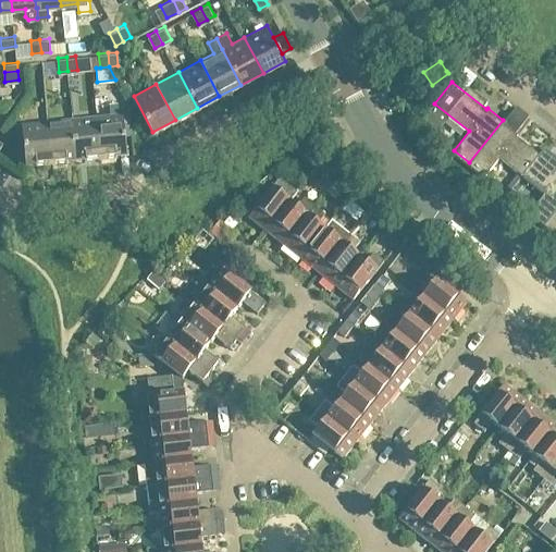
[(126,151),(123,111),(97,114),(101,155),(126,151)]
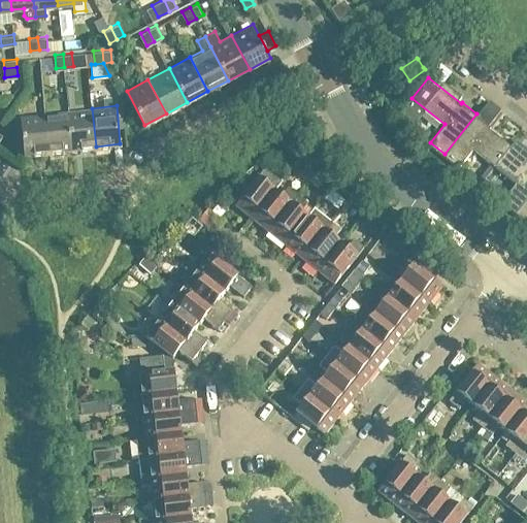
[(96,146),(92,108),(68,110),(72,149),(96,146)]
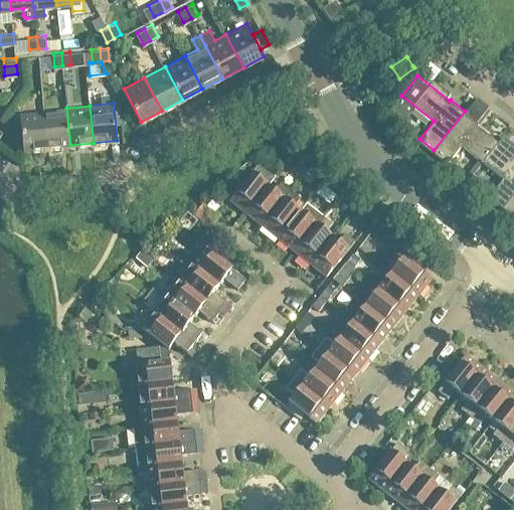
[(70,145),(66,108),(44,110),(47,147),(70,145)]
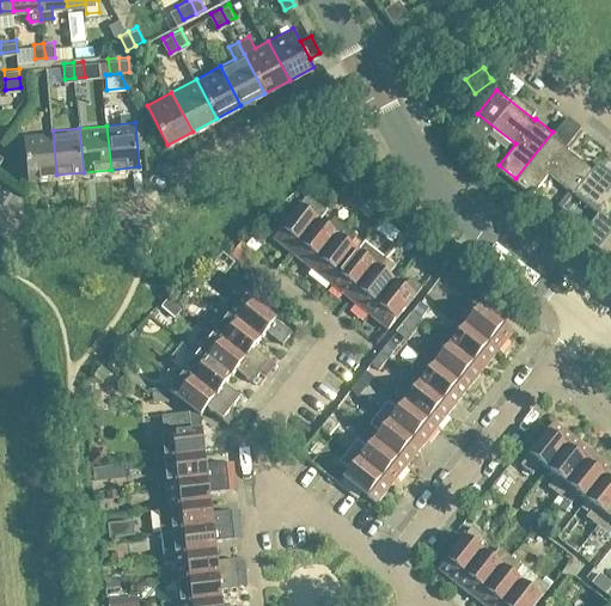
[(56,175),(53,130),(24,133),(29,178),(56,175)]
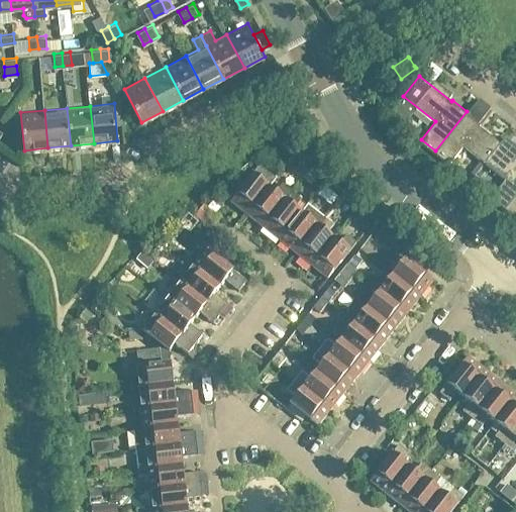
[(501,140),(480,123),(481,122),(467,111),(435,150),(449,162),(463,143),(485,161),(501,140)]
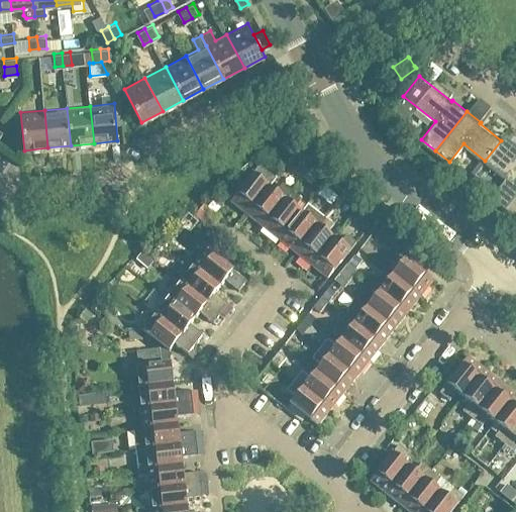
[(505,206),(515,192),(515,151),(501,140),(485,161),(506,177),(491,195),(505,206)]
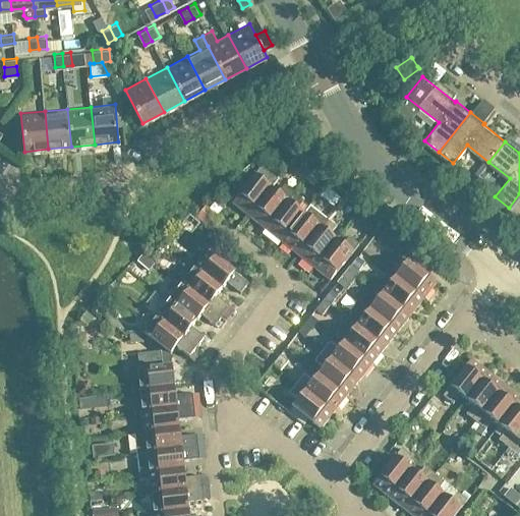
[(295,169),(304,176),(311,167),(303,160),(295,169)]
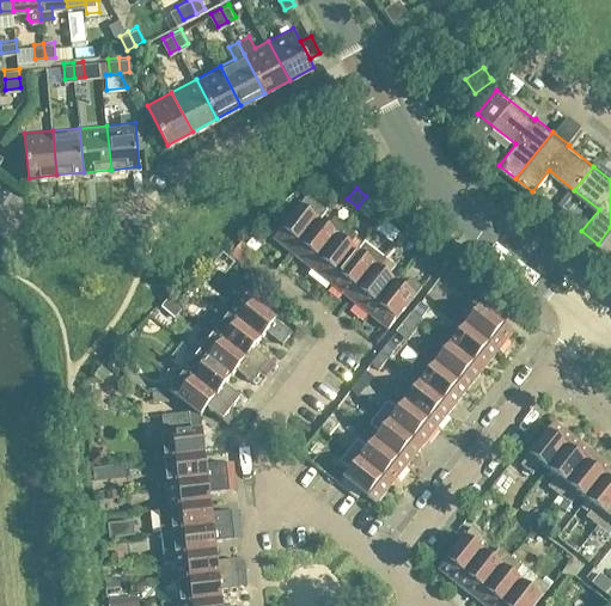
[(293,250),(318,216),(327,207),(307,191),(274,234),(293,250)]
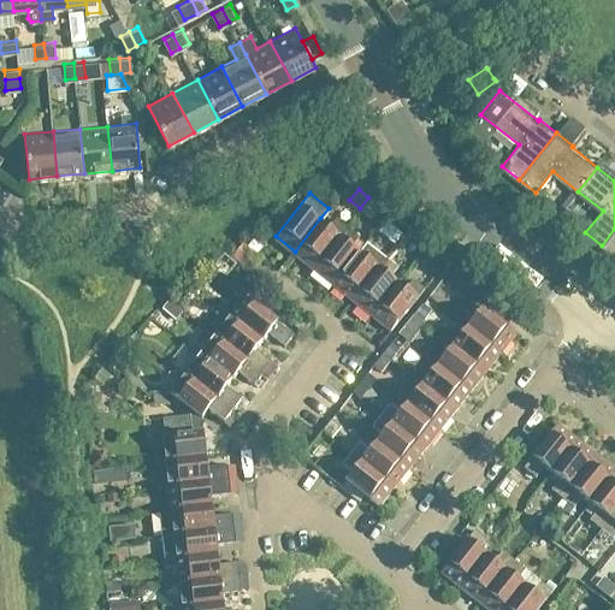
[(368,197),(360,208),(371,218),(383,202),(372,193),(368,197)]
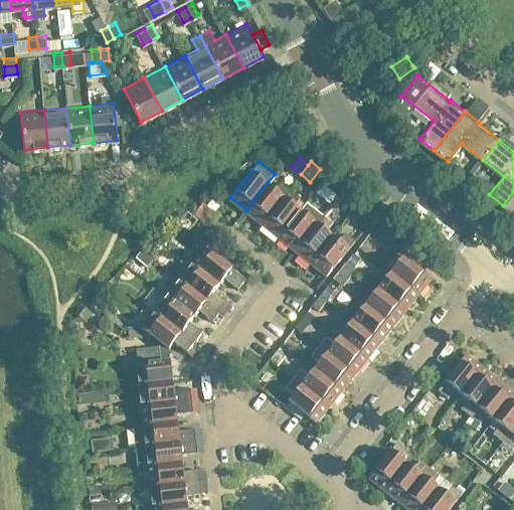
[(263,222),(291,186),(282,179),(275,187),(268,182),(246,210),(263,222)]
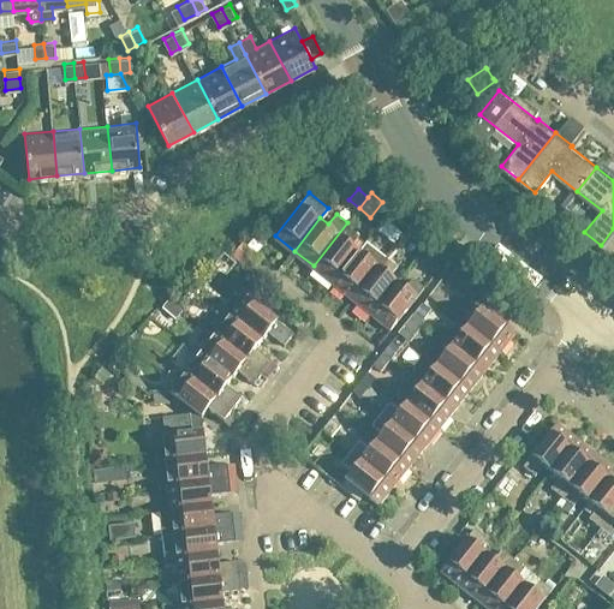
[(333,281),(358,249),(351,242),(359,232),(347,222),(314,266),(333,281)]
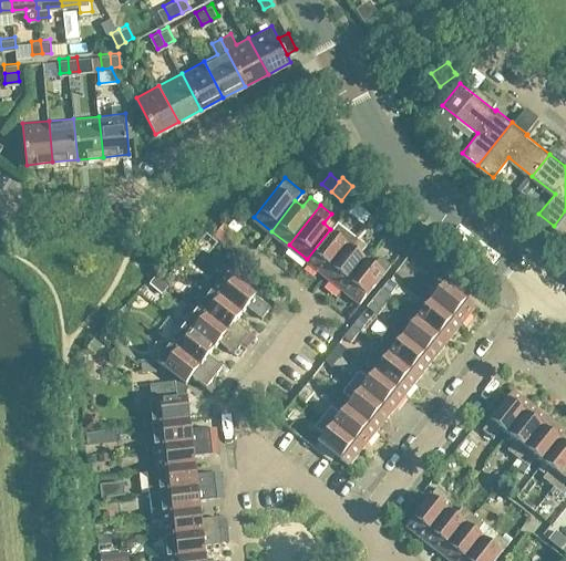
[(565,210),(554,226),(565,235),(565,210)]
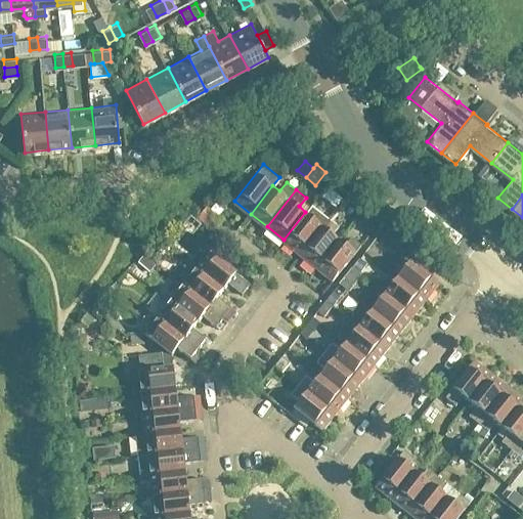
[(195,213),(213,227),(222,216),(205,202),(195,213)]
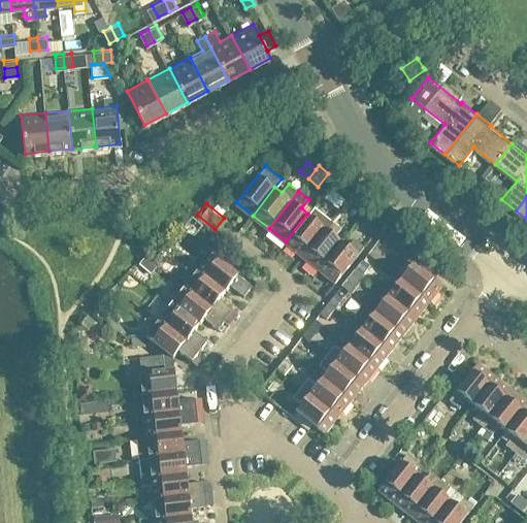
[(302,255),(331,218),(315,204),(308,214),(307,214),(286,241),(302,255)]
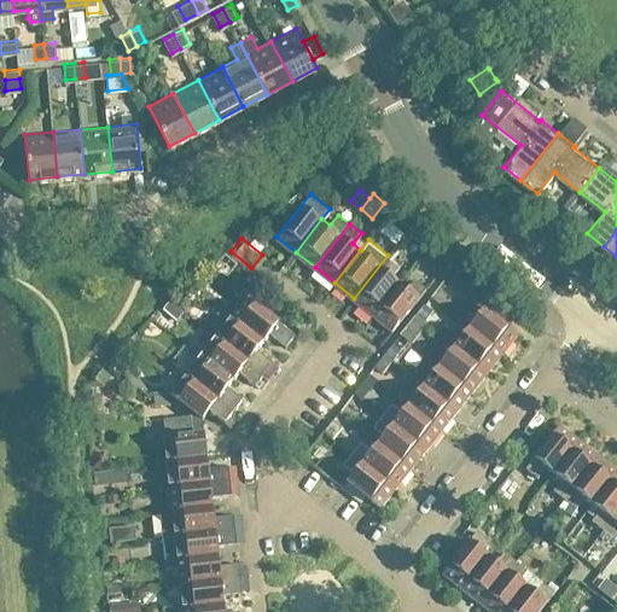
[(373,313),(399,280),(391,274),(399,263),(388,255),(354,298),(373,313)]
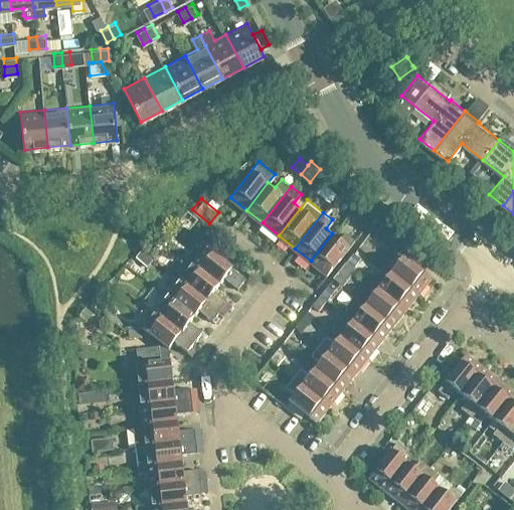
[(311,261),(327,274),(355,237),(346,230),(339,238),(332,233),(311,261)]
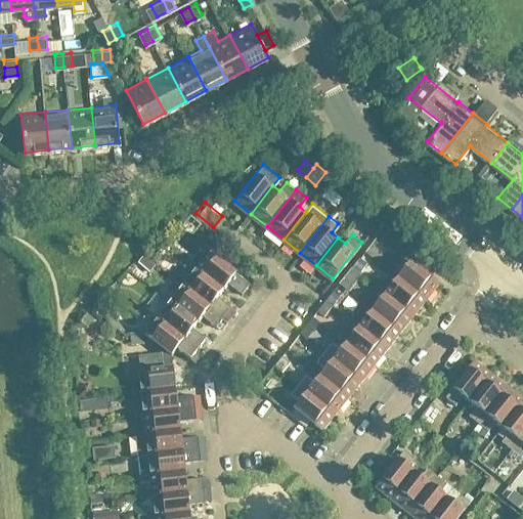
[(408,243),(402,251),(418,263),(424,255),(408,243)]
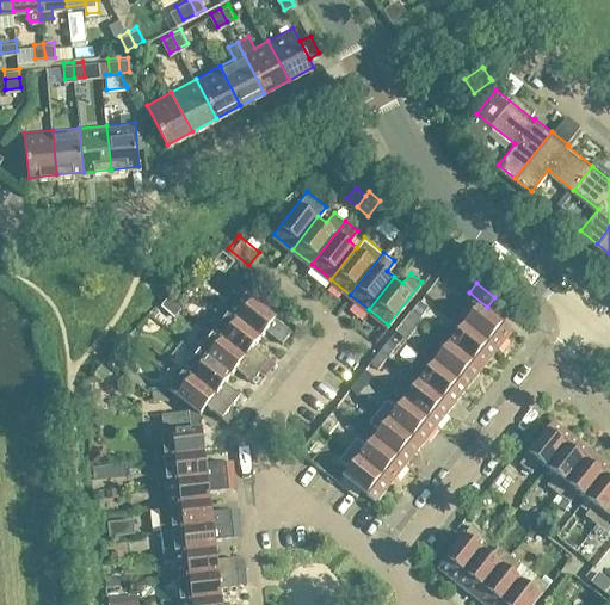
[(291,328),(244,290),(228,309),(260,334),(267,327),(283,339),(291,328)]
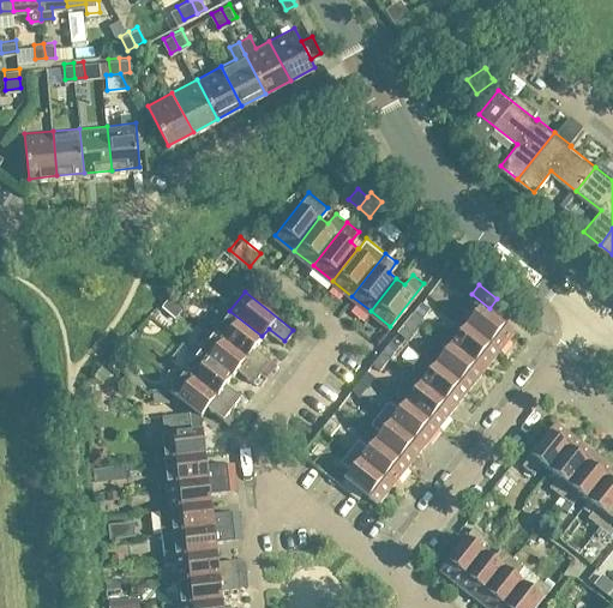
[(490,308),(472,294),(462,306),(473,314),(467,321),(499,348),(515,329),(490,308)]
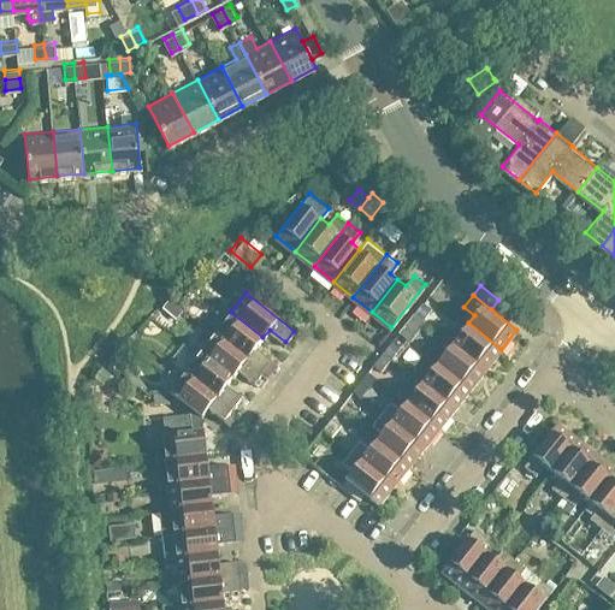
[(169,296),(163,303),(177,315),(183,308),(169,296)]
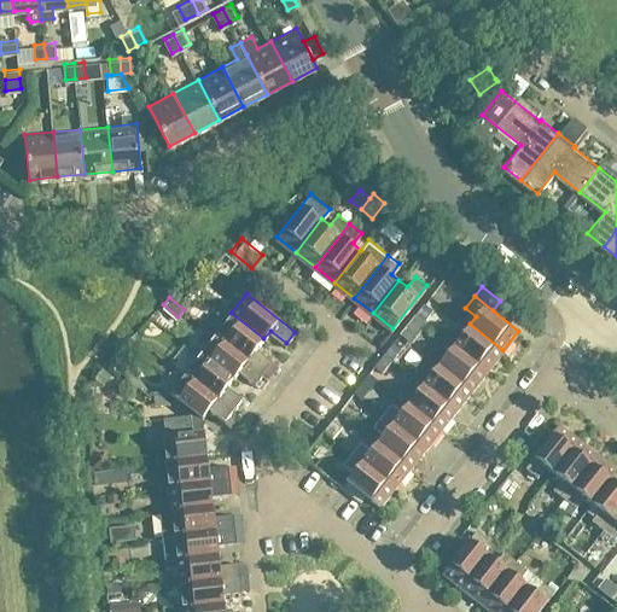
[(425,301),(415,313),(424,319),(434,307),(425,301)]
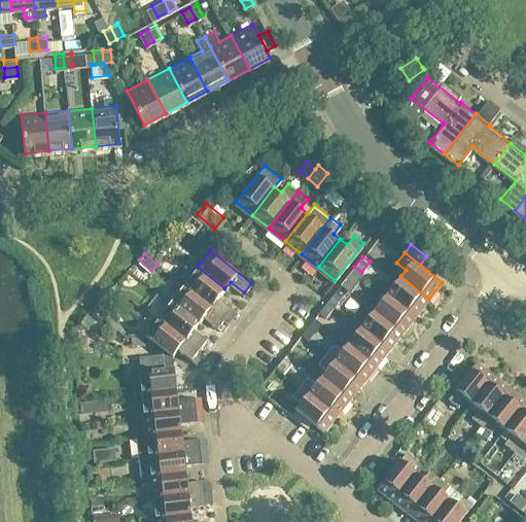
[(219,296),(224,288),(197,267),(183,283),(225,316),(233,306),(219,296)]
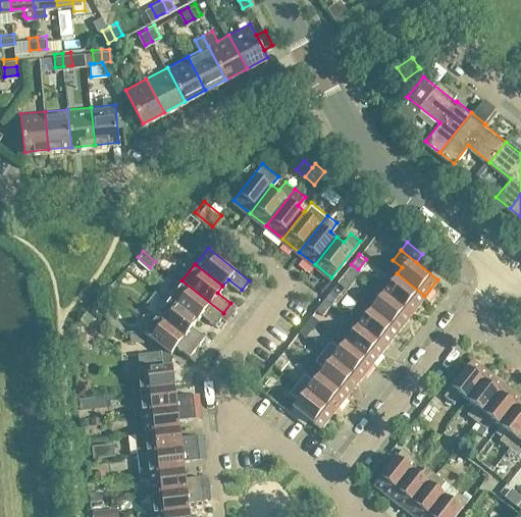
[(359,270),(358,269),(351,264),(343,274),(351,280),(359,270)]
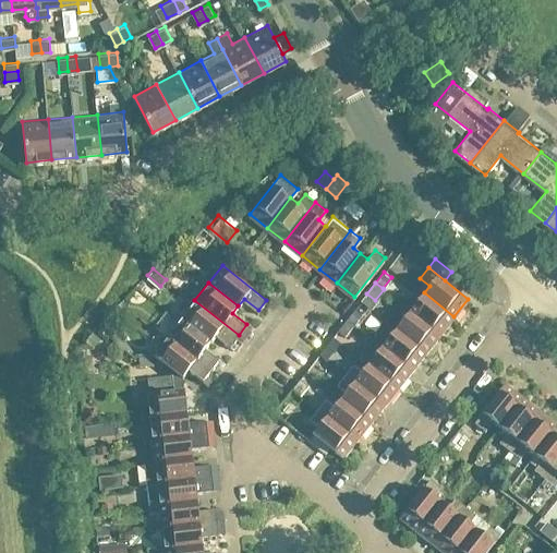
[(453,316),(424,292),(419,300),(409,292),(401,302),(439,334),(453,316)]
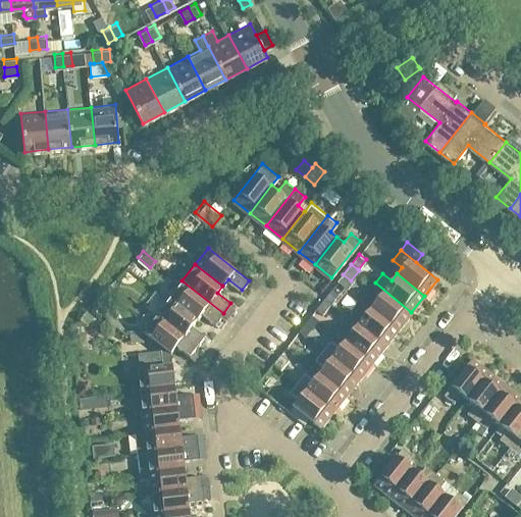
[(223,313),(181,280),(169,297),(197,318),(202,312),(215,322),(223,313)]
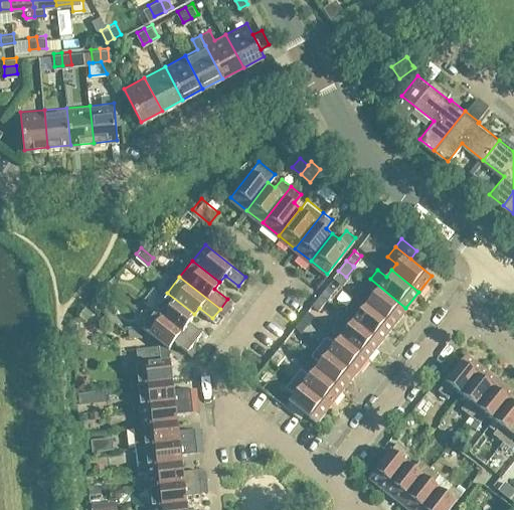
[(362,289),(357,295),(365,302),(393,324),(405,308),(370,279),(362,289)]
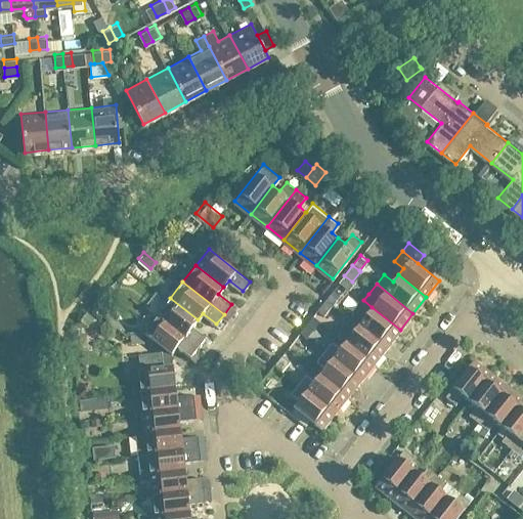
[(333,289),(325,298),(332,303),(340,294),(333,289)]
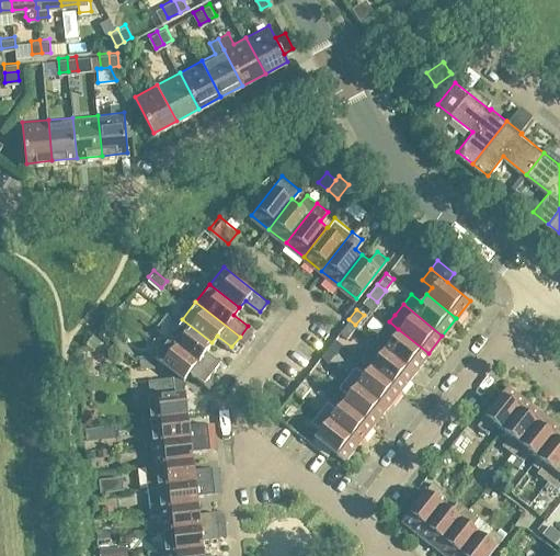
[(206,350),(212,342),(182,319),(168,336),(212,372),(220,361),(206,350)]
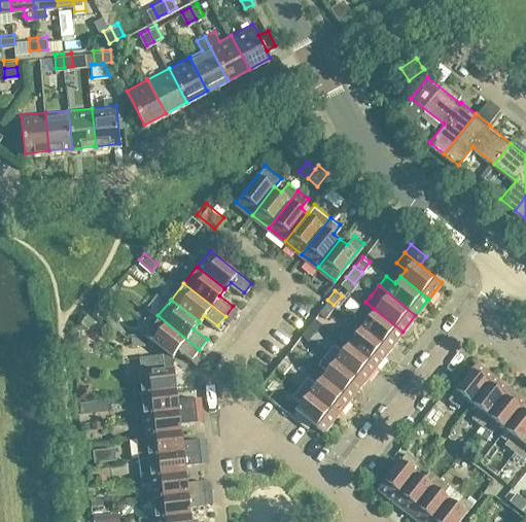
[(334,305),(327,300),(320,309),(326,314),(334,305)]
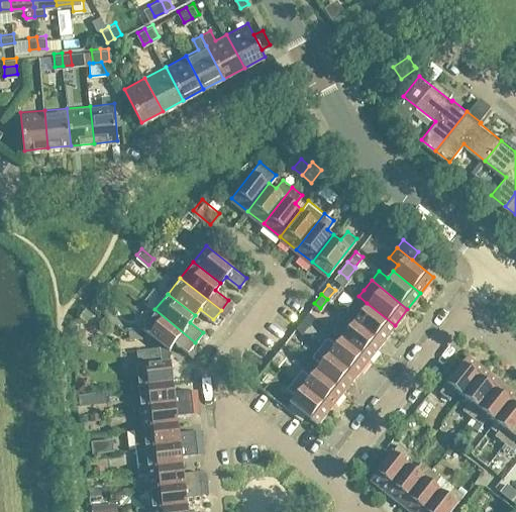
[(367,303),(358,296),(345,312),(382,341),(395,325),(367,303)]
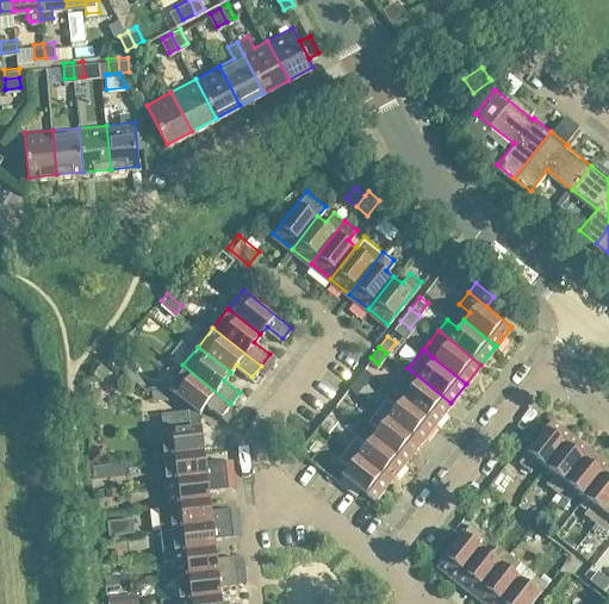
[(269,354),(261,366),(266,369),(275,359),(269,354)]
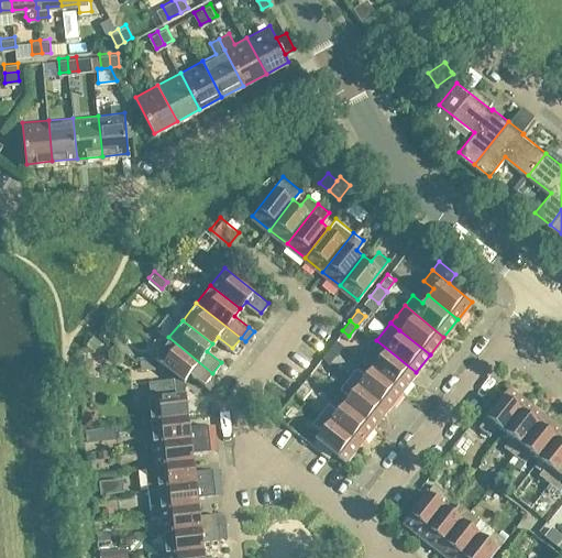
[(212,373),(168,337),(154,356),(176,372),(185,379),(190,372),(205,383),(212,373)]
